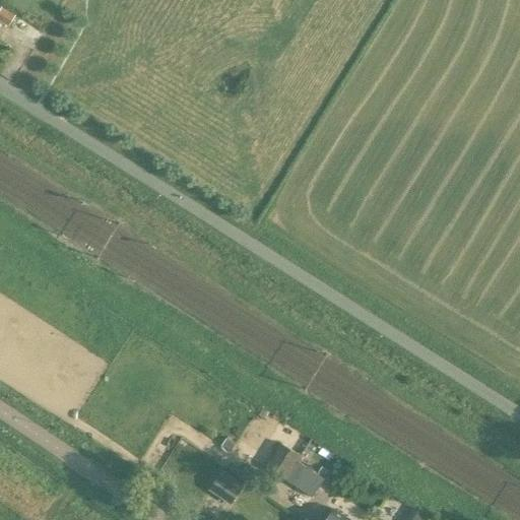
[(0,20),(8,26),(9,25),(13,28),(8,36),(33,50),(44,30),(19,16),(19,17),(0,4),(0,20)]
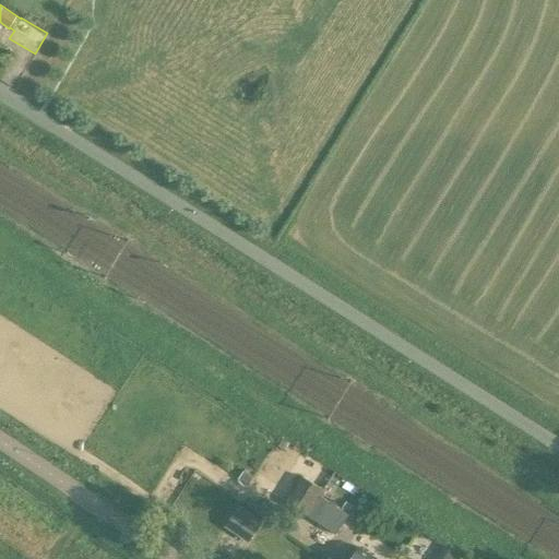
[(252,478),(242,472),(237,479),(247,486),(252,478)]
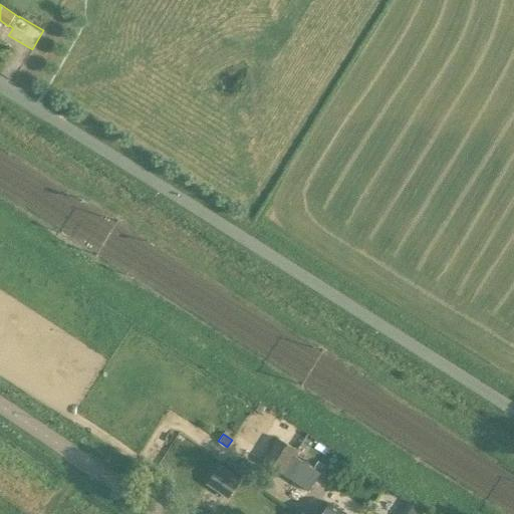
[(283,474),(298,451),(277,438),(262,461),(283,474)]
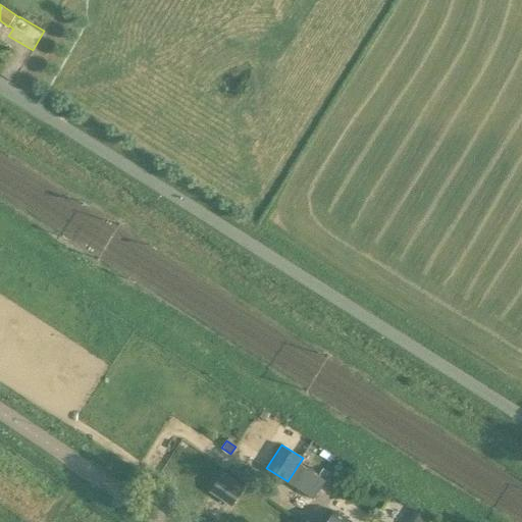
[(286,497),(306,510),(326,479),(301,463),(289,482),(293,485),(286,497)]
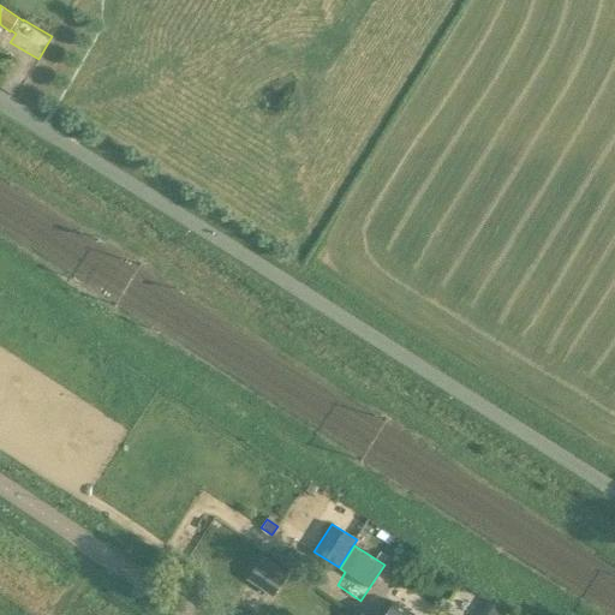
[(280,565),(300,578),(311,562),(292,549),(280,565)]
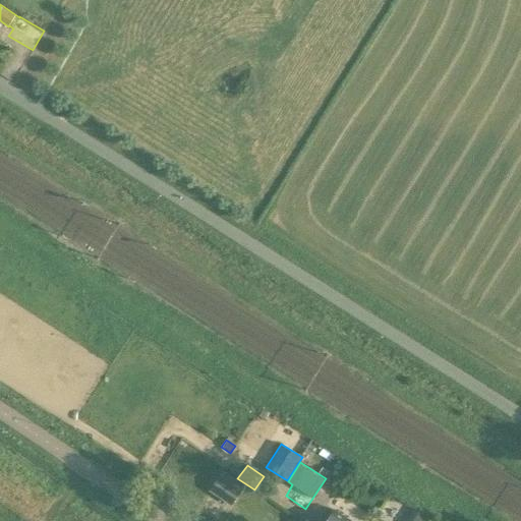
[(209,490),(231,506),(244,486),(222,471),(209,490)]
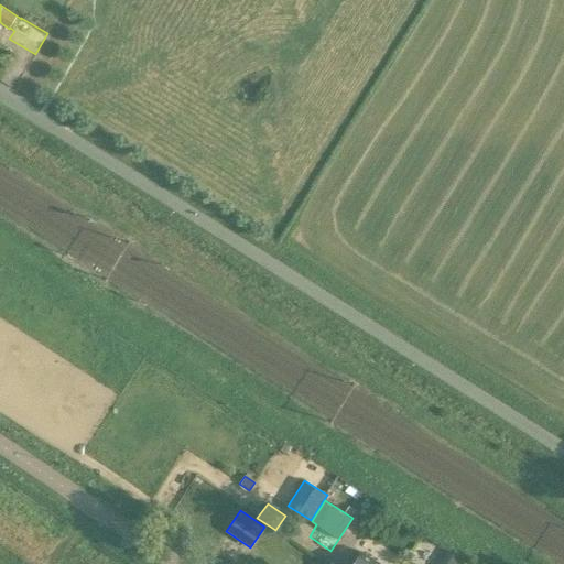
[(449,546),(438,563),(440,563),(456,563),(463,554),(449,546)]
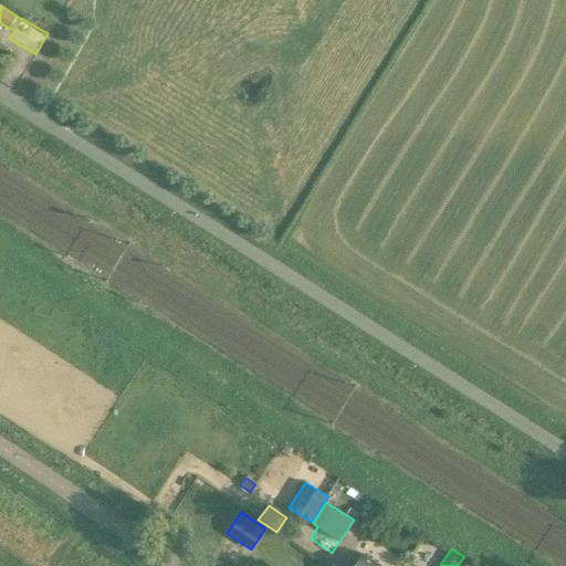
[(381,565),(363,553),(354,565),(381,565)]
